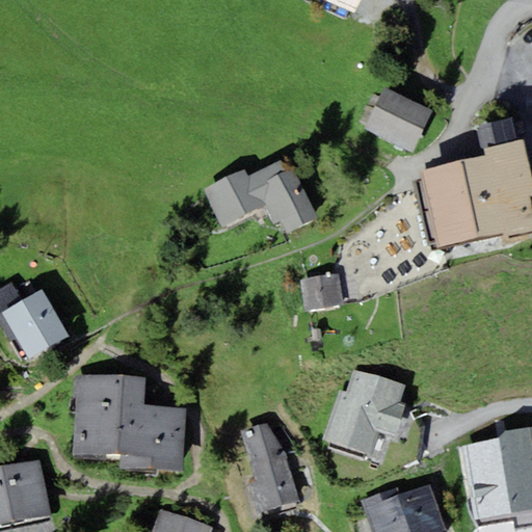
[(326,0),(355,12),(361,0),(326,0)]
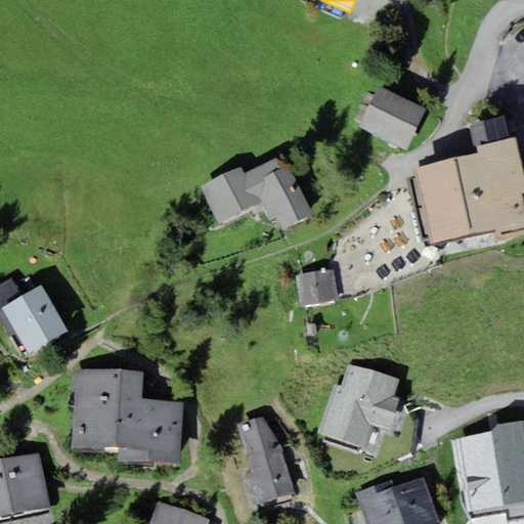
[(406,149),(426,108),(378,86),(358,127),(406,149)]
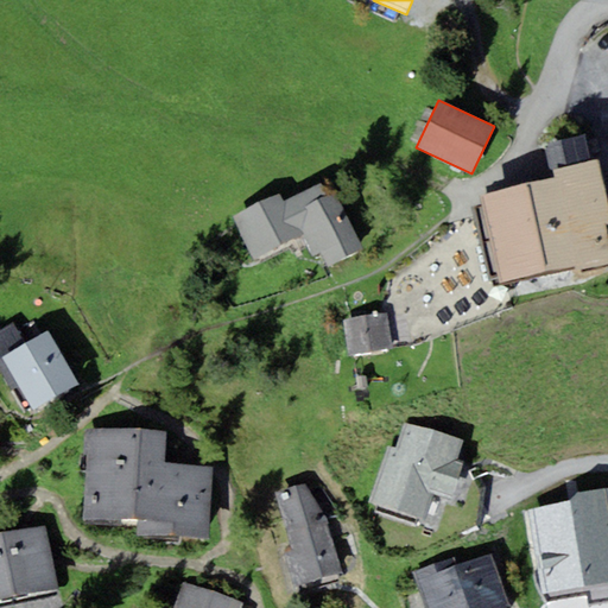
[(548,144),(553,169),(591,160),(586,135),(548,144)]
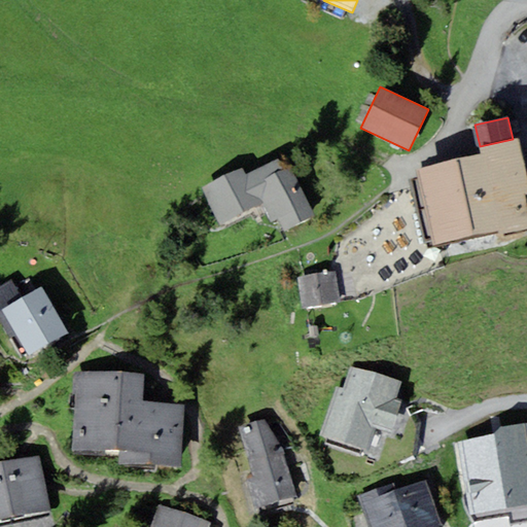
[(481,153),(417,168),(434,246),(498,231),(499,236),(526,230),(526,208),(524,195),(526,194),(526,178),(518,144),(517,138),(513,139),(480,146),(481,153)]
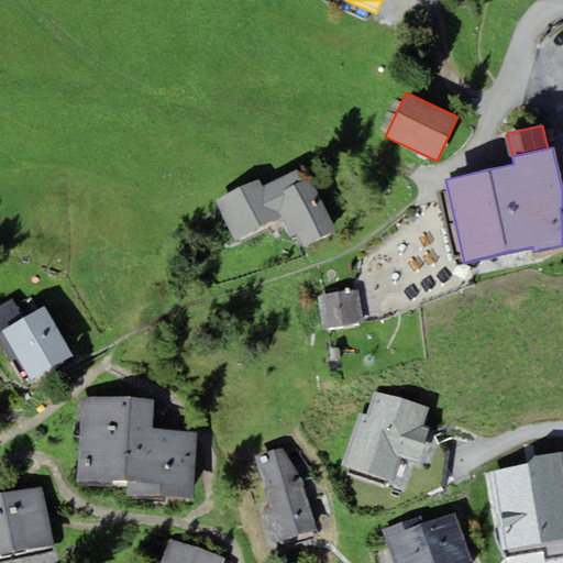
[(260,178),(216,200),(234,240),(280,218),(289,236),(298,233),(304,245),(338,229),(306,164),(263,185),(260,178)]
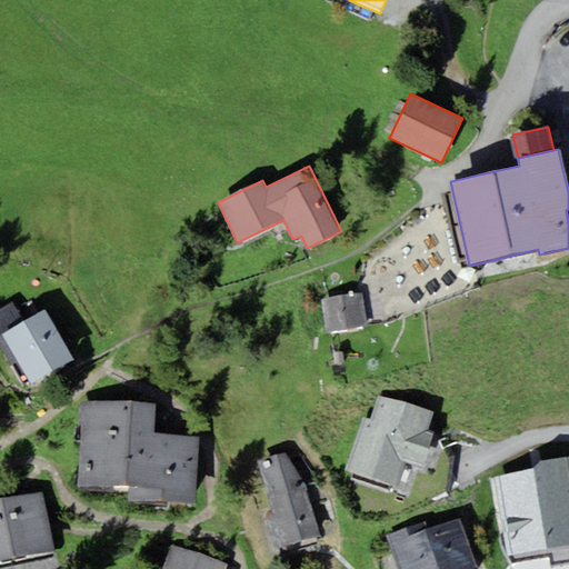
[(328,332),(367,326),(361,292),(321,300),(328,332)]
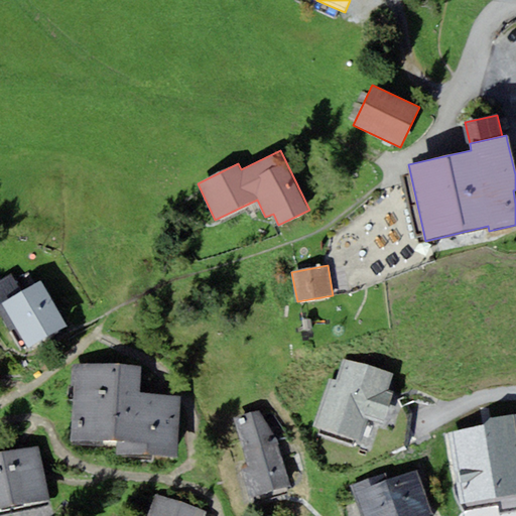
[(0,303),(3,302),(23,290),(13,273),(0,280),(0,303)]
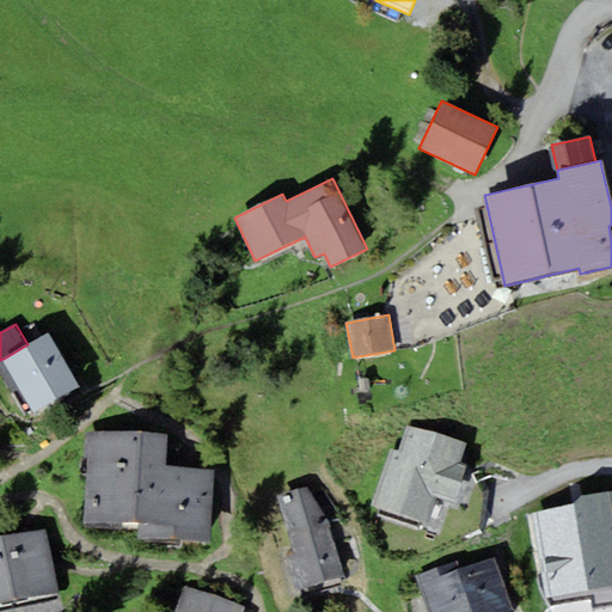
[(34,411),(80,386),(50,332),(28,344),(4,359),(34,411)]
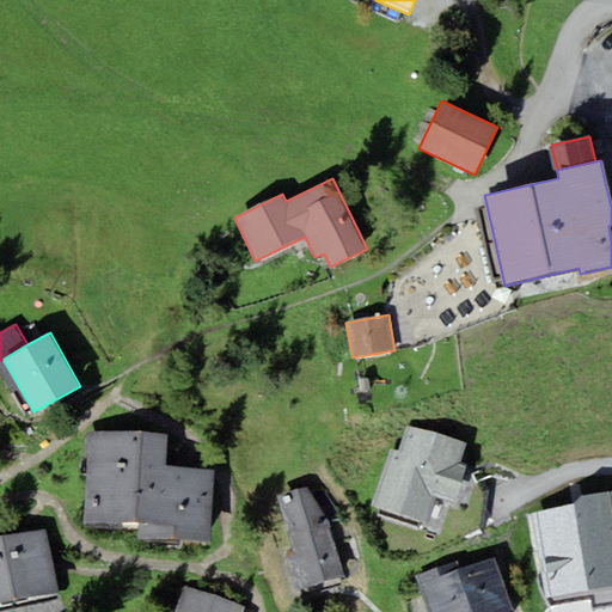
[(465,471),(457,469),(464,442),(410,426),(402,452),(391,448),(373,506),(427,522),(434,499),(454,505),(465,471)]
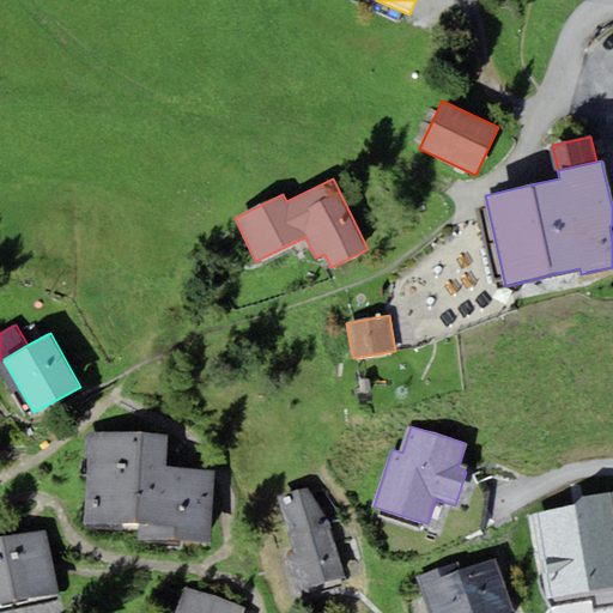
[(168,435),(86,431),(85,457),(89,457),(85,521),(140,523),(139,540),(212,542),(216,471),(167,469),(168,435)]
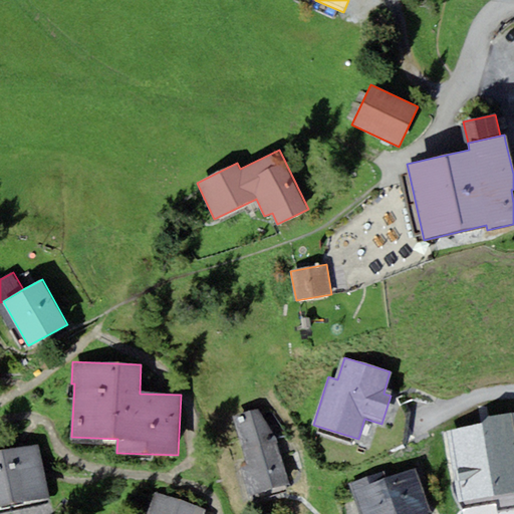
[(274,435),(258,410),(233,416),(247,465),(240,467),(248,497),(290,485),(274,435)]
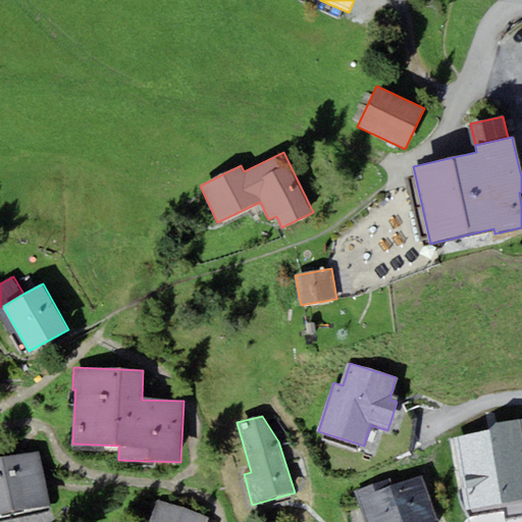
[(521,493),(521,419),(492,424),(493,433),(454,440),(463,496),(503,489),(505,497),(521,493)]
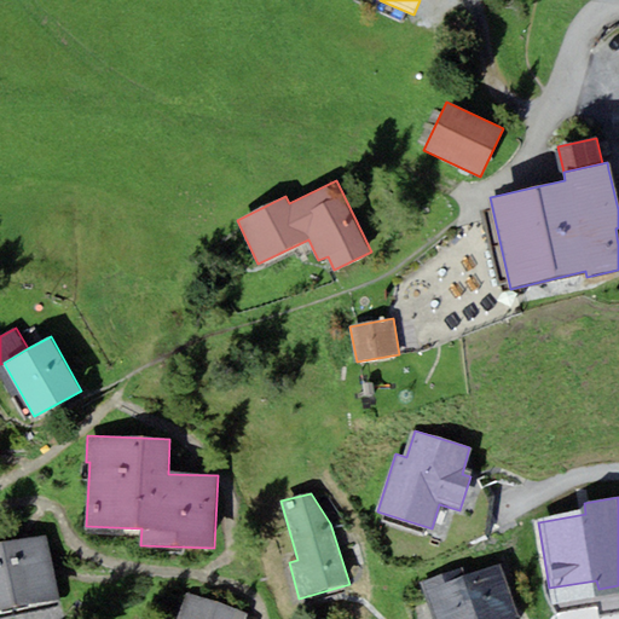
[(61,596),(45,532),(0,542),(0,550),(13,607),(61,596)]
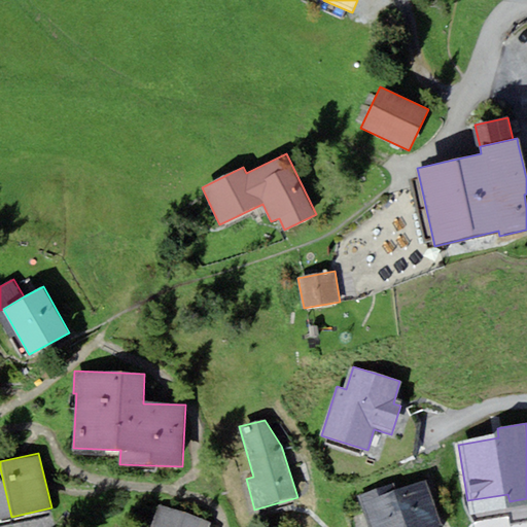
[(0,519),(11,517),(0,468),(0,519)]
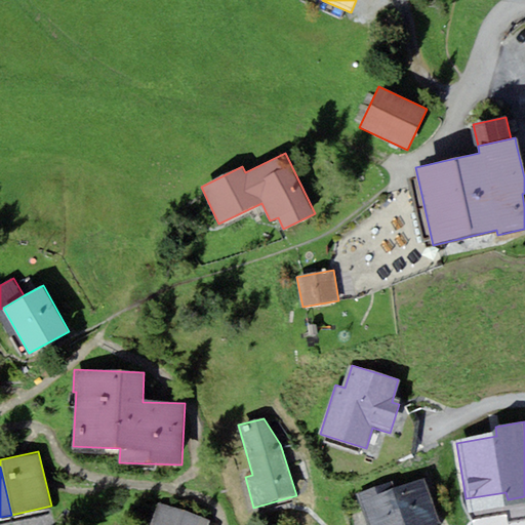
[(437,524),(440,523),(426,478),(395,488),(393,482),(358,493),(369,524),(437,524)]
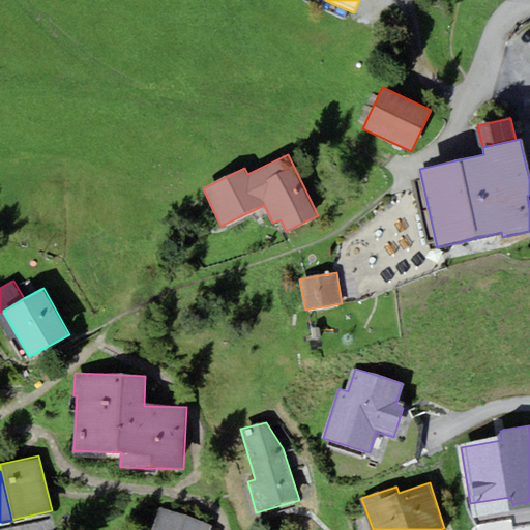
[(209,529),(212,524),(159,507),(151,529),(209,529)]
